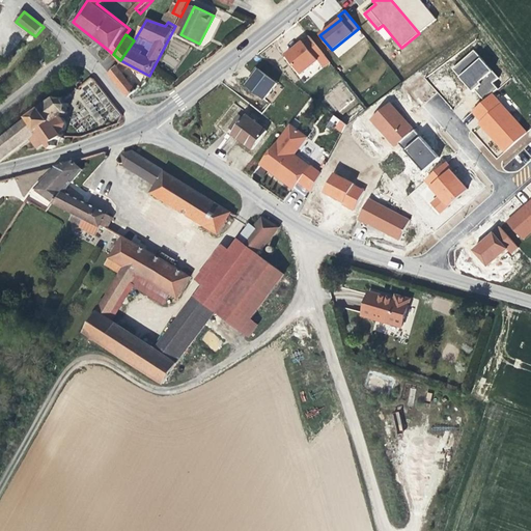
[(325,56),(309,36),(285,55),(301,75),(325,56)]
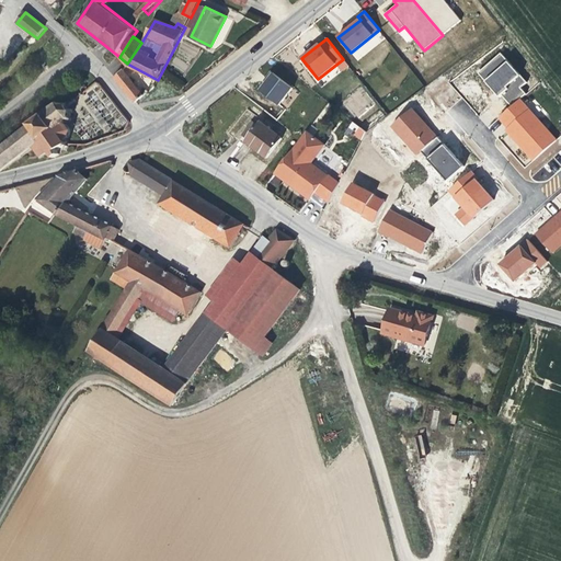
[(477,72),(507,105),(529,86),(499,53),(477,72)]
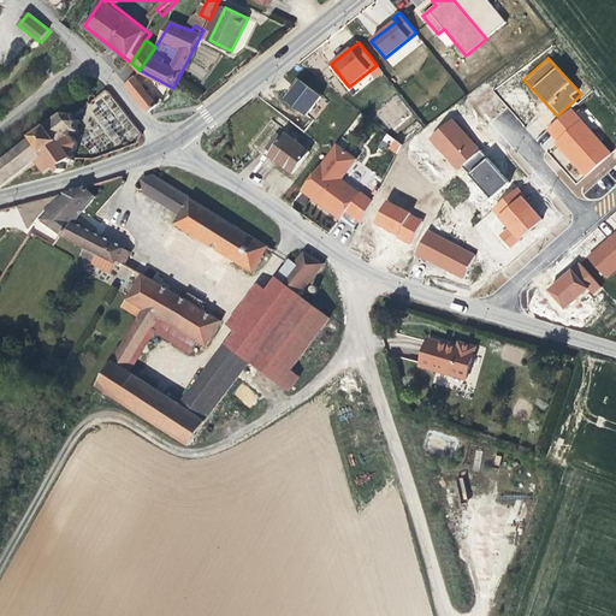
[(150,113),(163,100),(137,73),(125,84),(150,113)]
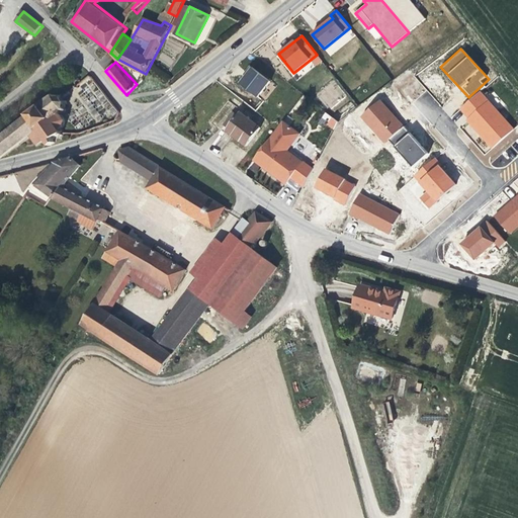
[(272,82),(253,68),(240,84),(259,98),(272,82)]
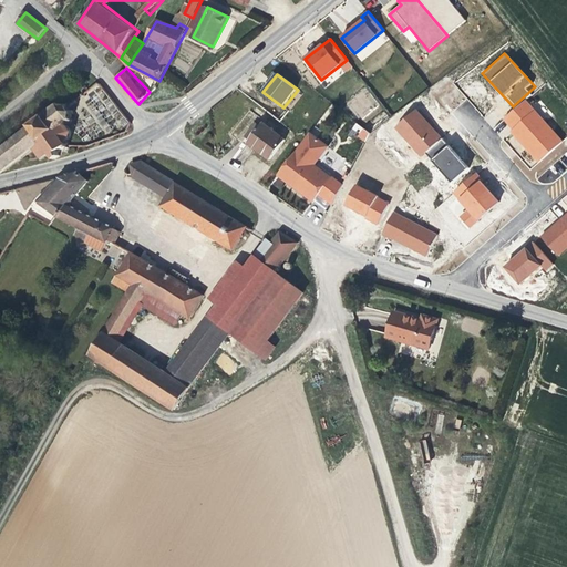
[(363,88),(346,104),(362,122),(380,104),(363,88)]
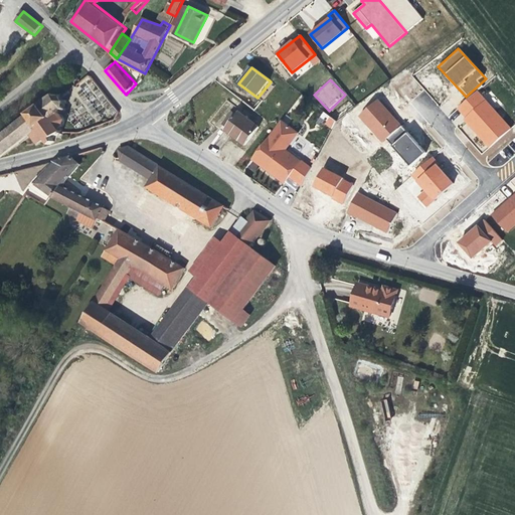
[(454,110),(484,143),(479,148),(483,152),(511,127),(476,89),(454,110)]
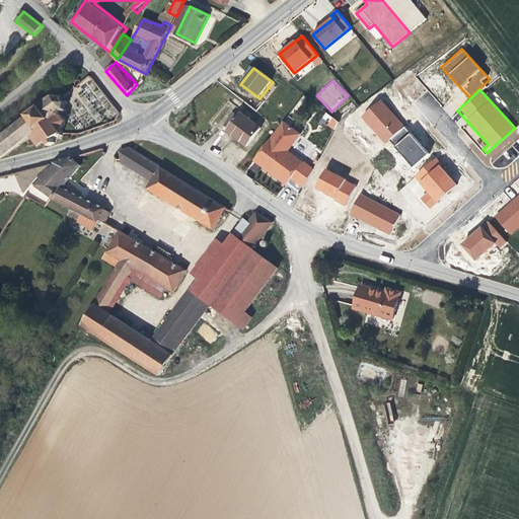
[(63,137),(64,136),(64,135),(65,134),(64,132),(66,128),(67,124),(65,119),(62,118),(64,114),(66,114),(67,110),(66,110),(65,105),(67,103),(67,101),(65,101),(64,96),(62,94),(57,95),(56,94),(54,95),(49,99),(47,98),(46,103),(40,108),(40,109),(33,115),(32,115),(0,140),(0,153),(1,155),(0,155),(0,157),(1,159),(31,136),(39,144),(47,139),(49,141),(47,143),(48,145),(50,144),(52,147),(55,144),(54,142),(61,136),(63,137)]
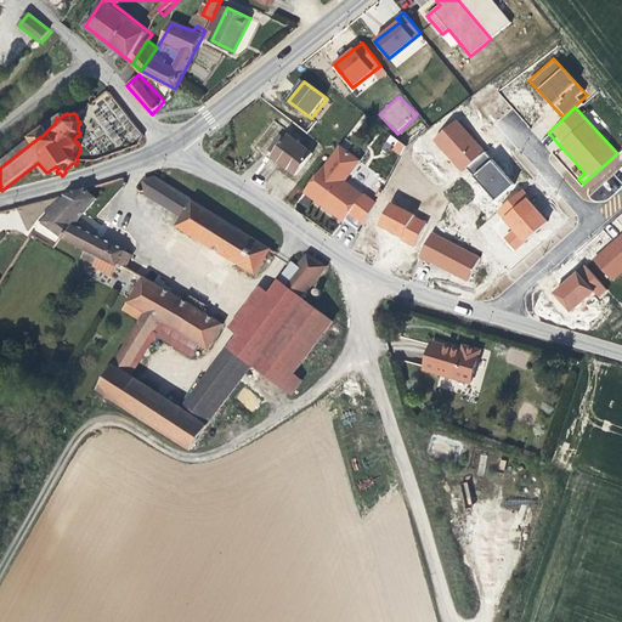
[(461,171),(484,151),(456,119),(433,140),(461,171)]
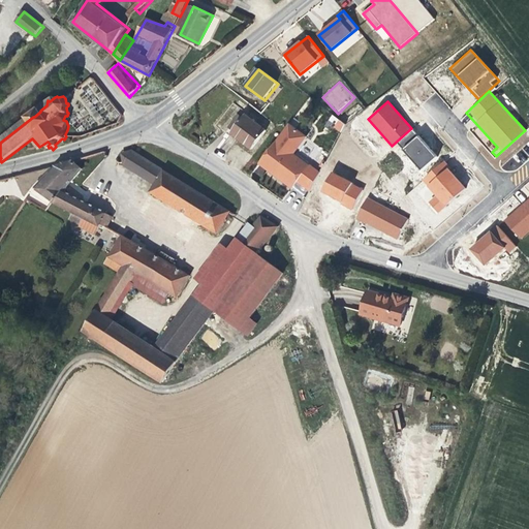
[(266,131),(245,115),(231,133),(252,149),(266,131)]
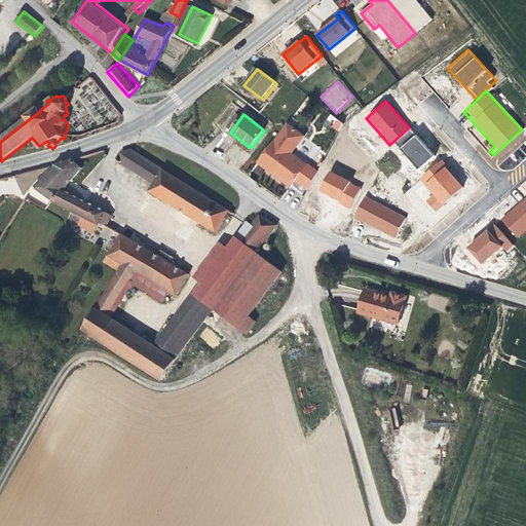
[(338,132),(343,121),(328,114),(324,124),(338,132)]
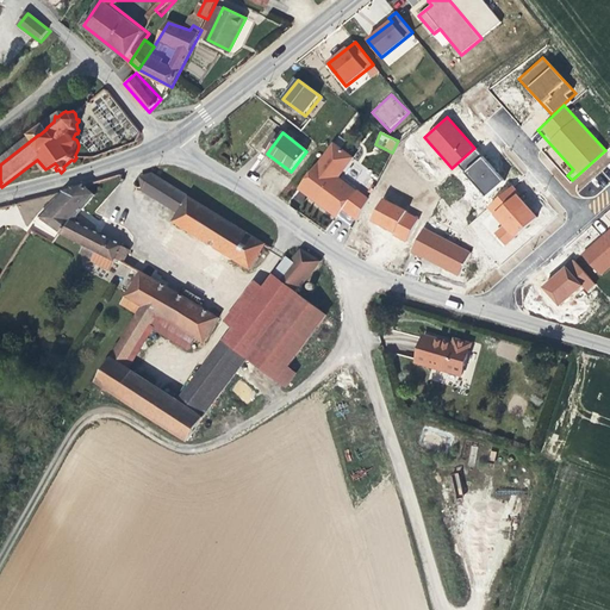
[(356,157),(335,141),(299,188),(337,217),(356,190),(341,178),(356,157)]
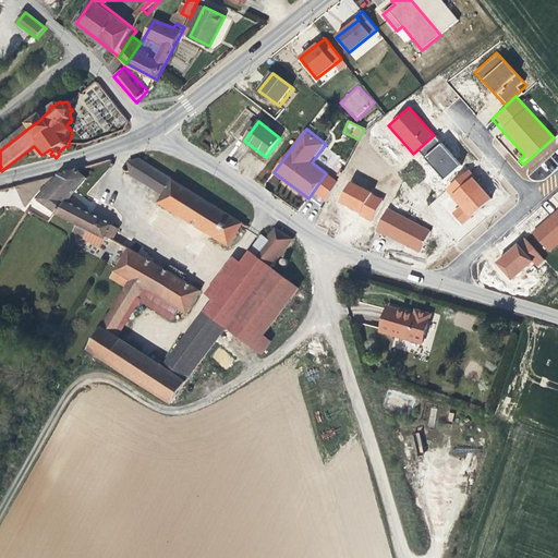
[(132,172),(166,193),(174,179),(173,179),(140,158),(130,160),(132,172)]
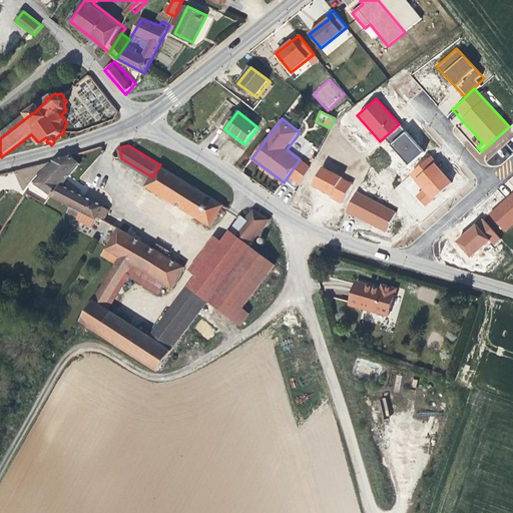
[(72,155),(63,158),(38,182),(55,195),(54,197),(74,207),(103,222),(106,223),(111,211),(105,208),(106,206),(64,184),(79,162),(72,155)]
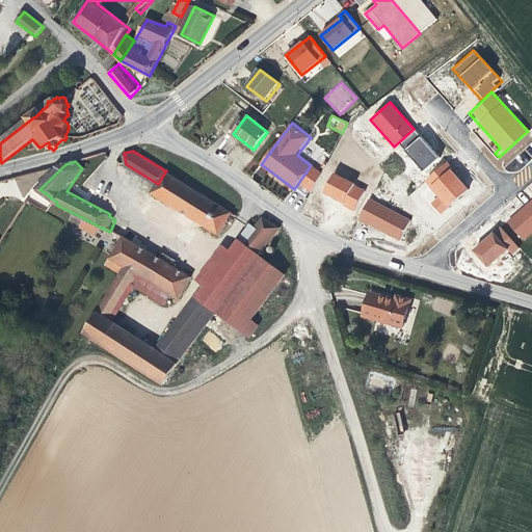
[(423,181),(437,196),(429,204),(441,215),(469,187),(444,161),(423,181)]
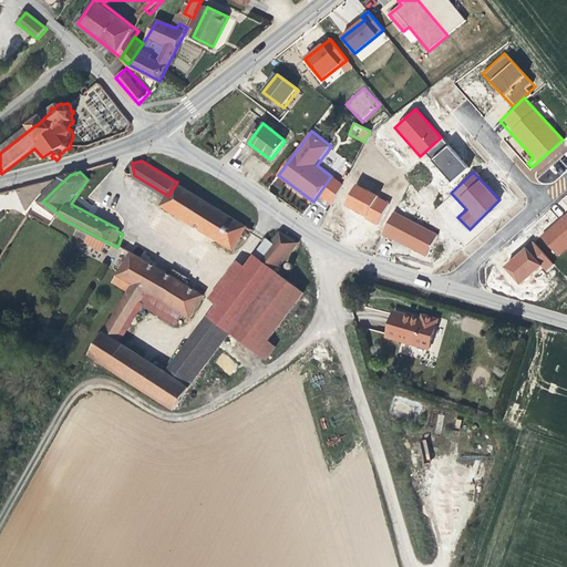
[(177,182),(168,196),(163,205),(235,247),(247,226),(177,182)]
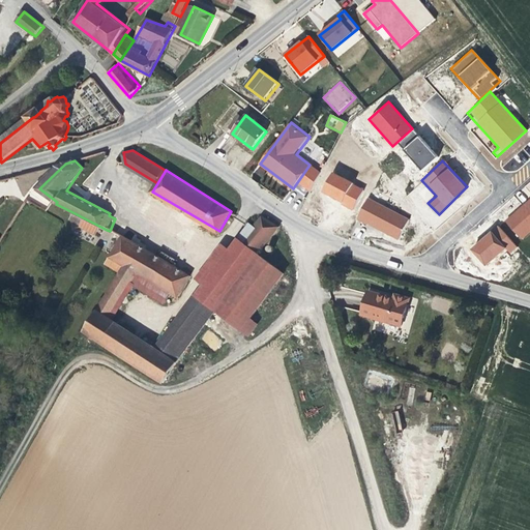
[(353,208),(362,186),(329,172),(320,195),(353,208)]
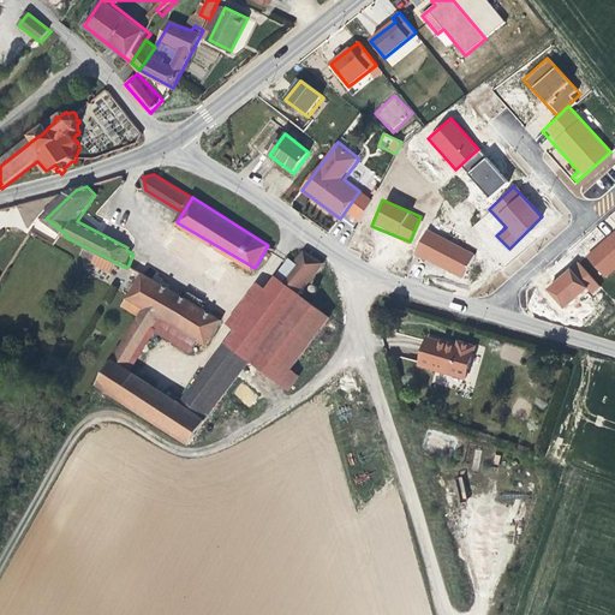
[(473,254),(427,230),(415,255),(461,279),(473,254)]
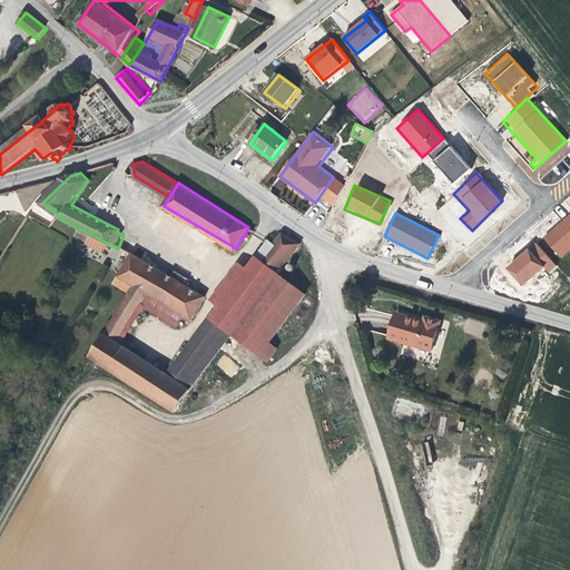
[(569,214),(542,238),(560,259),(569,249),(569,214)]
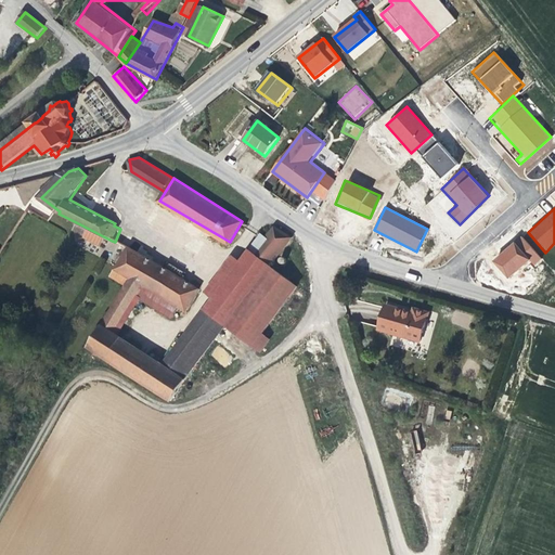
[(112,241),(80,224),(77,232),(87,237),(85,240),(102,248),(105,242),(110,244),(112,241)]
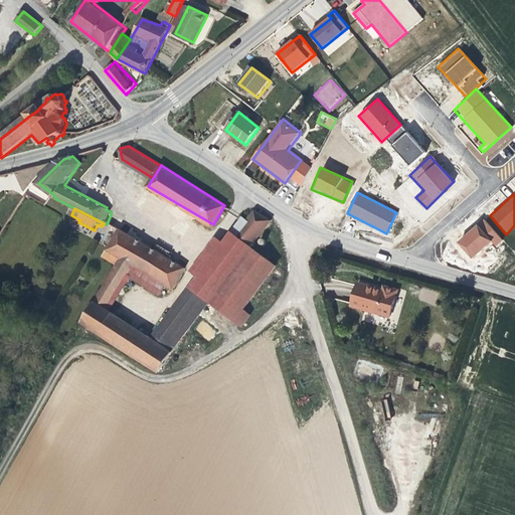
[(191,285),(211,300),(247,252),(252,247),(252,246),(251,246),(272,220),(271,219),(255,210),(248,219),(241,215),(224,239),(201,272),(191,285)]
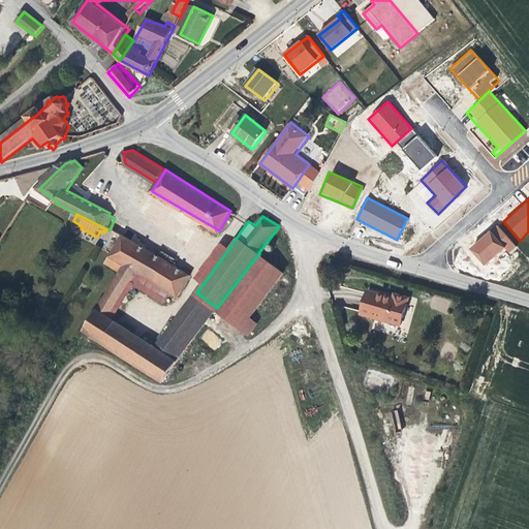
[(504,248),(509,254),(518,247),(497,223),(468,248),(484,266),(504,248)]
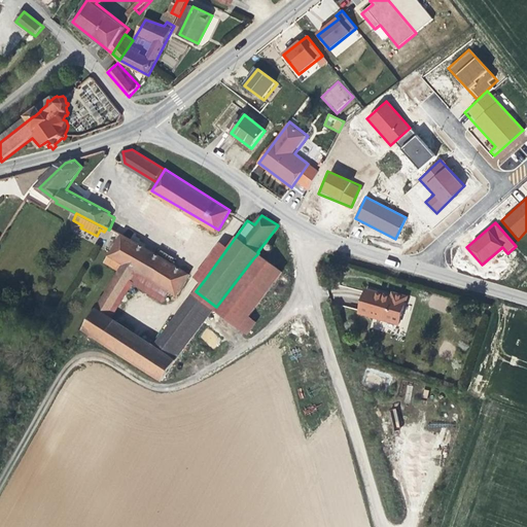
[(121,273),(104,303),(116,311),(134,283),(140,274),(171,290),(178,294),(190,274),(124,236),(123,237),(121,240),(110,258),(115,261),(125,267),(121,273)]
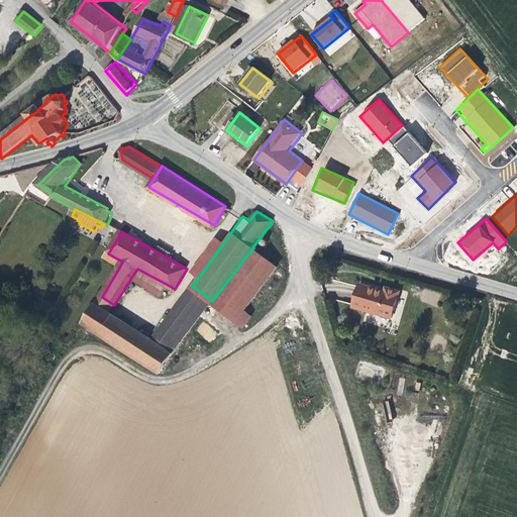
[(194,267),(202,273),(225,240),(218,234),(194,267)]
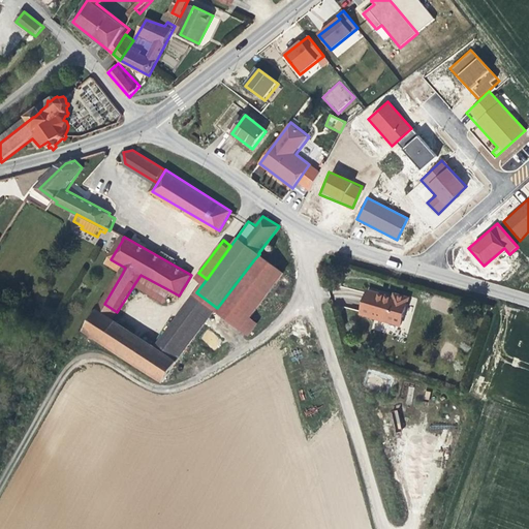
[(217,308),(243,327),(250,333),(259,320),(252,315),(284,272),(259,254),(217,308)]
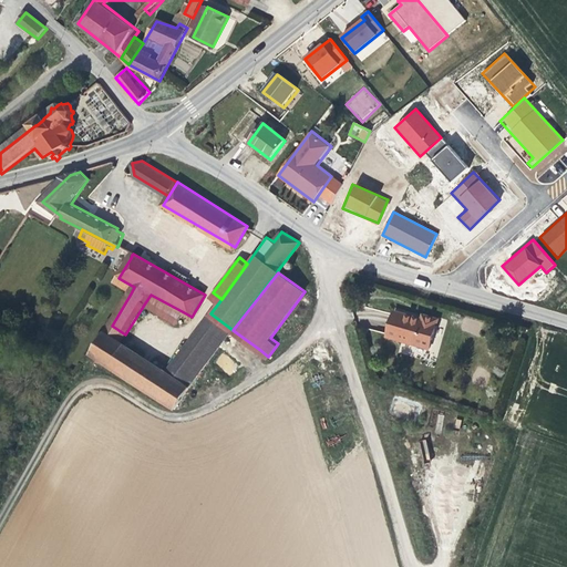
[(119,278),(114,285),(120,288),(124,281),(119,278)]
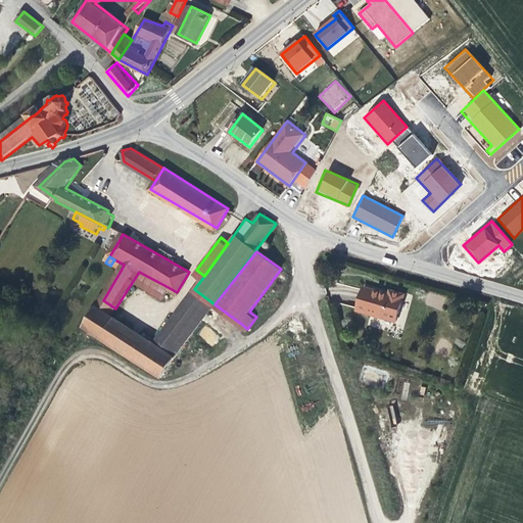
[(110,266),(121,271),(124,265),(114,259),(110,266)]
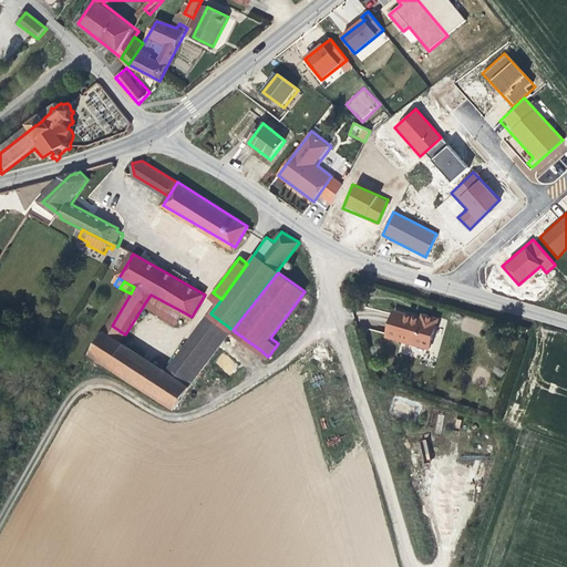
[(151,295),(144,305),(178,322),(184,312),(151,295)]
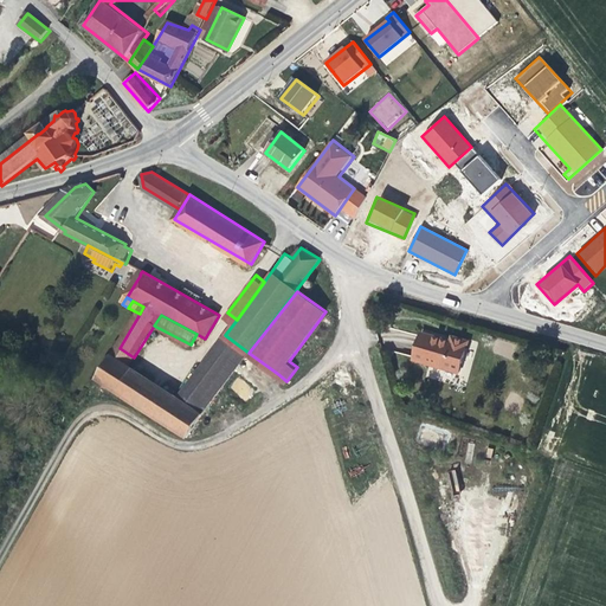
[(179,399),(204,416),(249,353),(225,335),(179,399)]
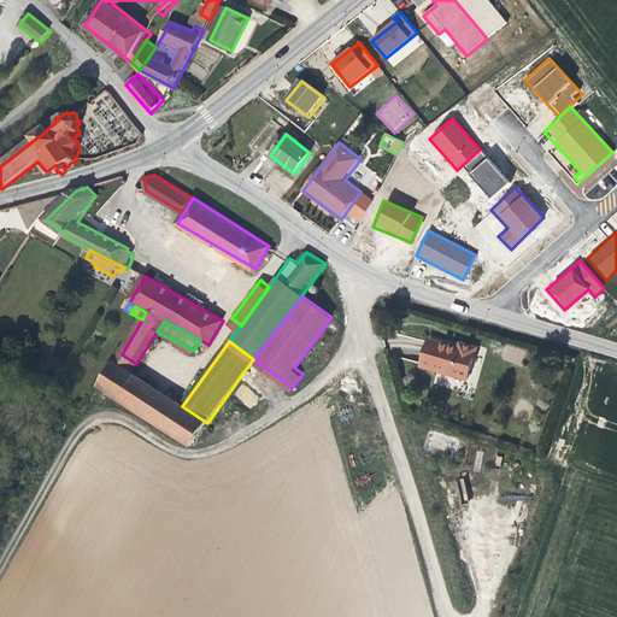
[(427,368),(471,382),(481,351),(459,344),(456,347),(435,341),(427,368)]
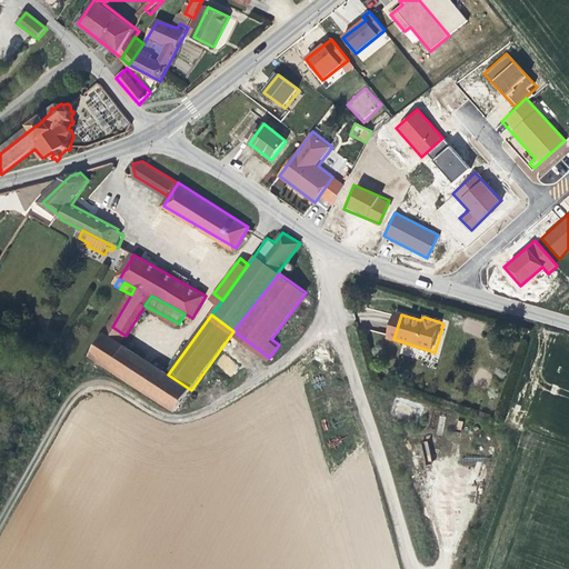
[(467,318),(462,331),(480,336),(483,322),(467,318)]
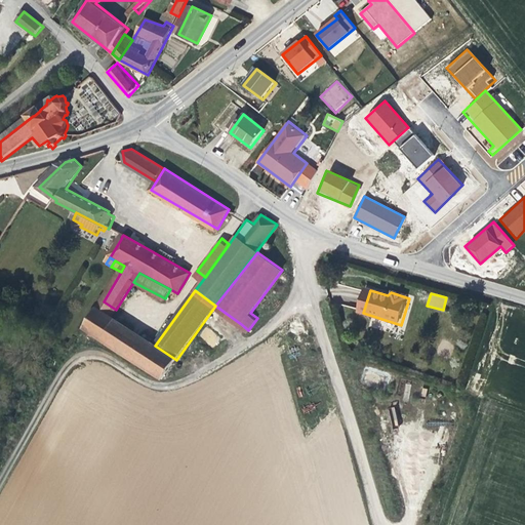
[(104,301),(98,310),(110,317),(116,310),(104,301)]
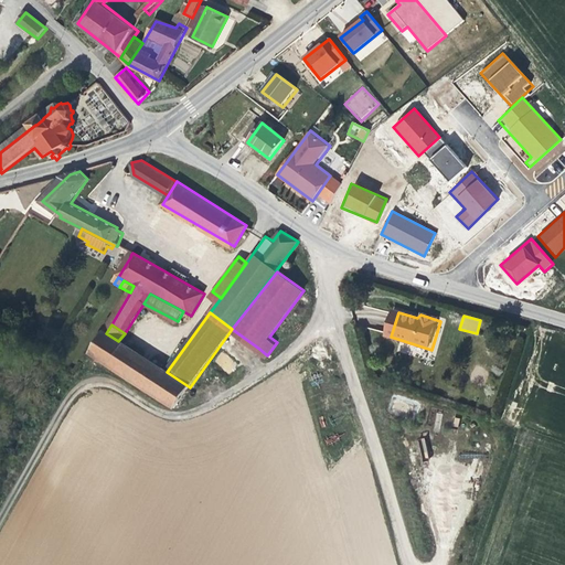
[(106,333),(93,355),(176,408),(177,406),(190,387),(167,372),(118,341),(106,333)]
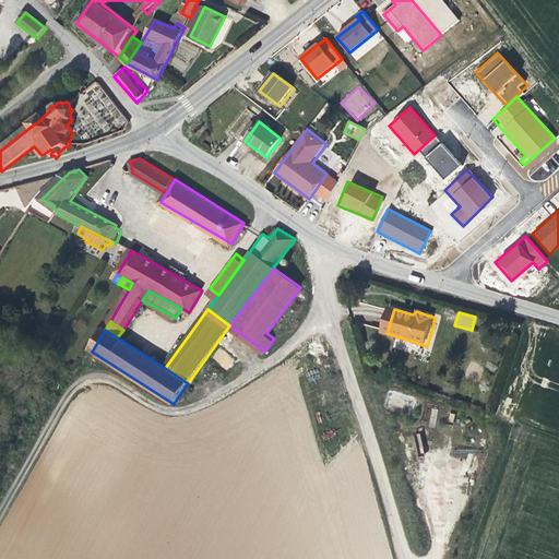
[(221,347),(212,357),(226,370),(236,361),(221,347)]
